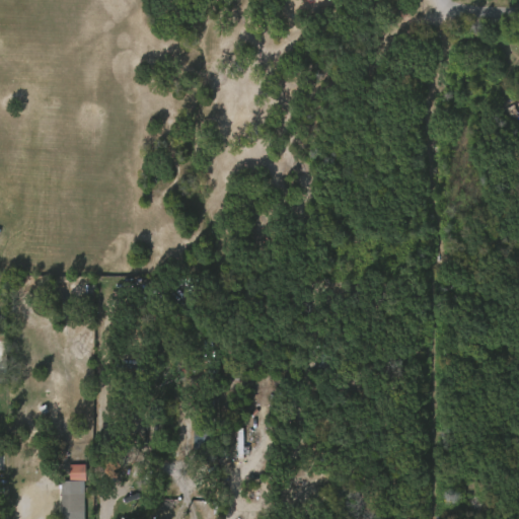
[(215,462),(196,462),(196,430),(215,430),(215,462)]
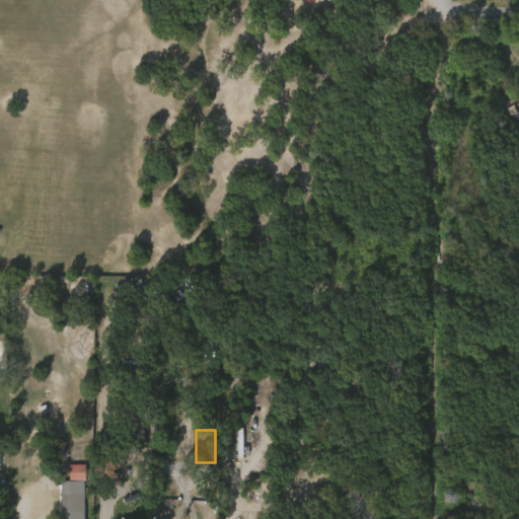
[(69,480),(85,482),(85,465),(70,464),(69,480)]
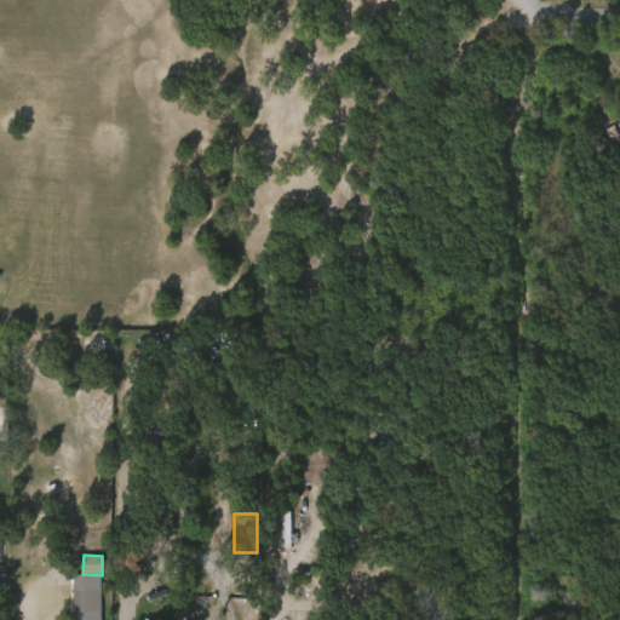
[(99,619),(72,619),(72,575),(99,575),(99,619)]
